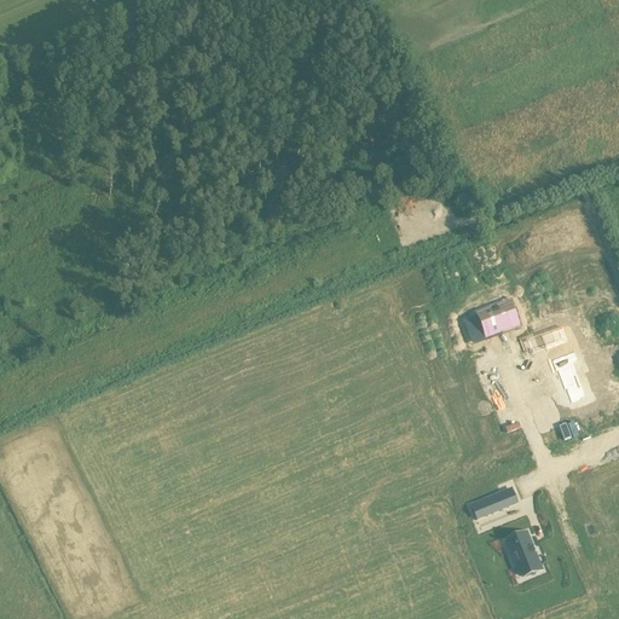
[(450,202),(440,203),(441,209),(435,210),(435,219),(451,217),(450,202)]
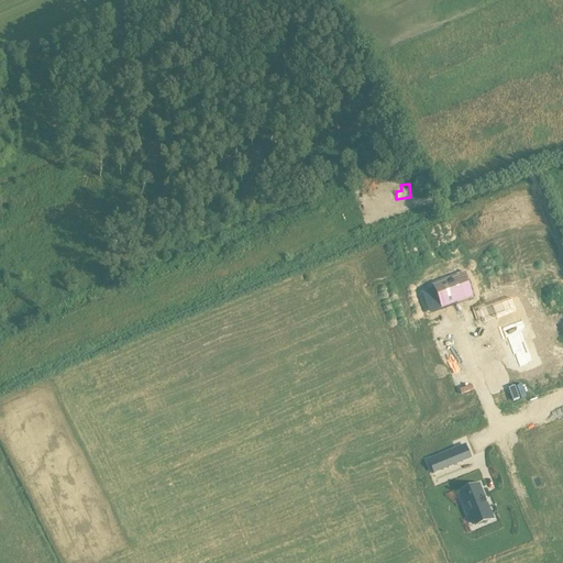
[(459,285),(434,294),(442,311),(465,302),(459,285)]
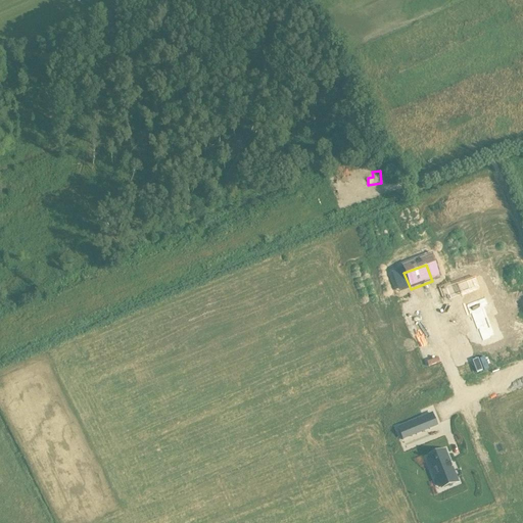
[(522,289),(507,296),(521,334),(522,333),(522,289)]
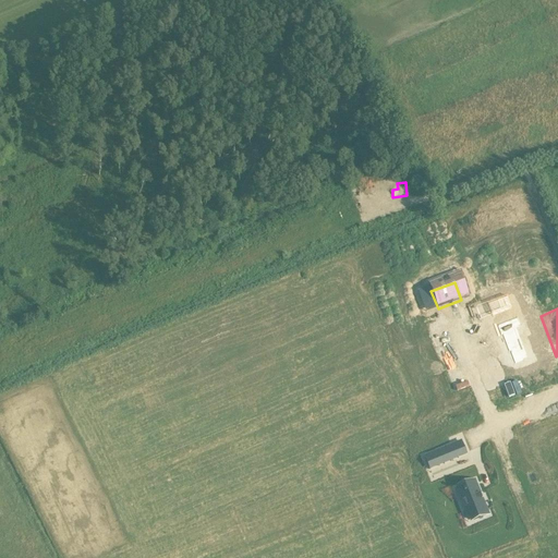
[(461,441),(425,457),(431,469),(466,455),(461,441)]
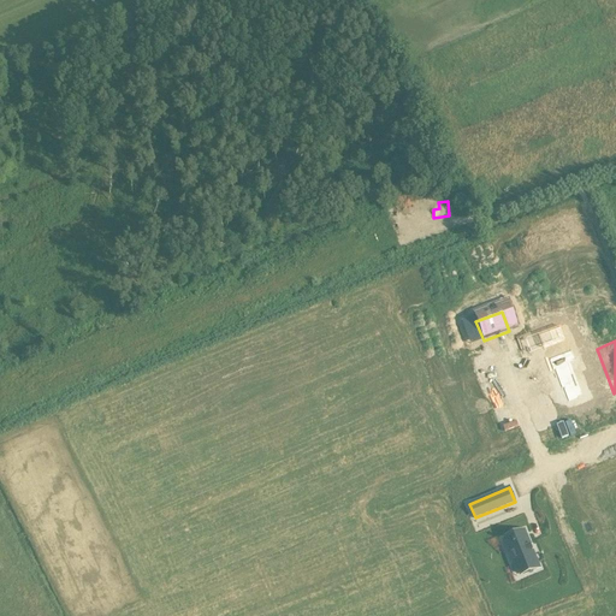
[(510,537),(505,539),(507,539),(510,548),(521,575),(539,568),(523,532),(510,537)]
